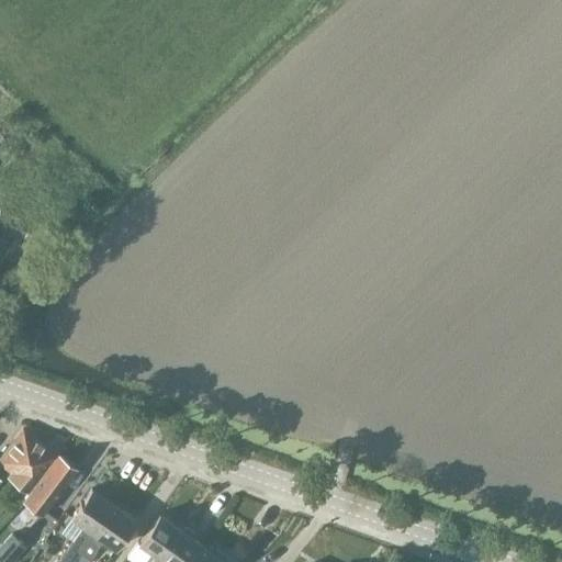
[(0,202),(0,221),(12,222),(13,203),(0,202)]
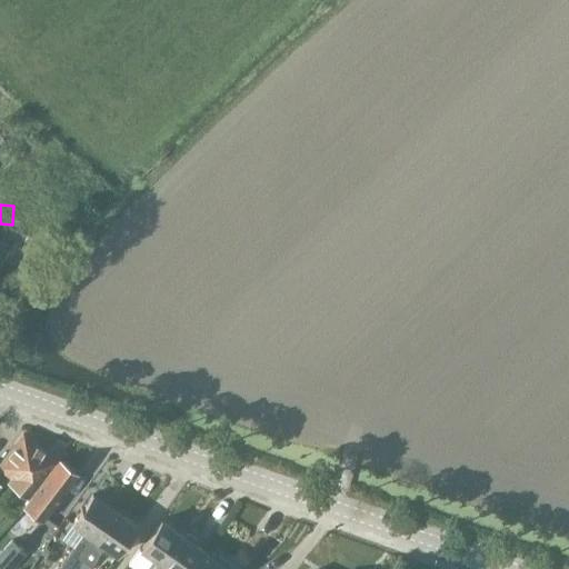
[(58,451),(55,449),(51,448),(49,448),(47,450),(22,431),(0,461),(0,470),(9,478),(7,482),(27,498),(30,500),(60,459),(58,458),(59,455),(58,451)]
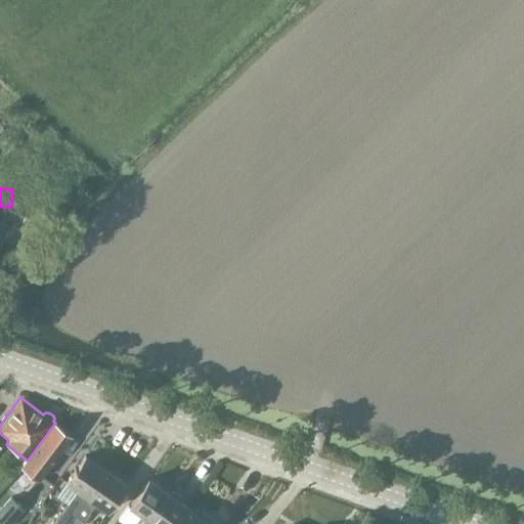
[(73,436),(55,423),(28,461),(25,459),(19,466),(38,480),(73,436)]
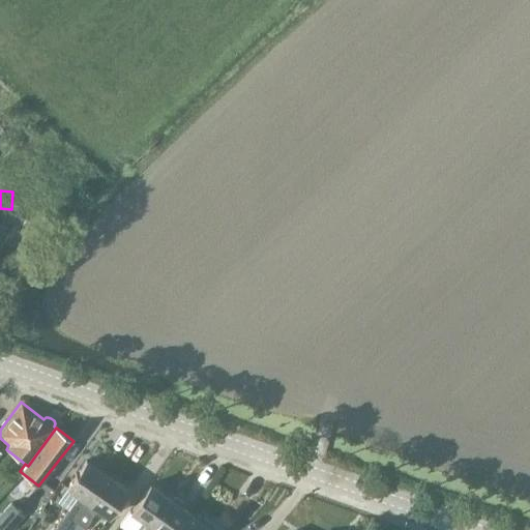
[(64,514),(54,529),(66,529),(74,521),(106,473),(86,460),(65,488),(78,496),(64,514)]
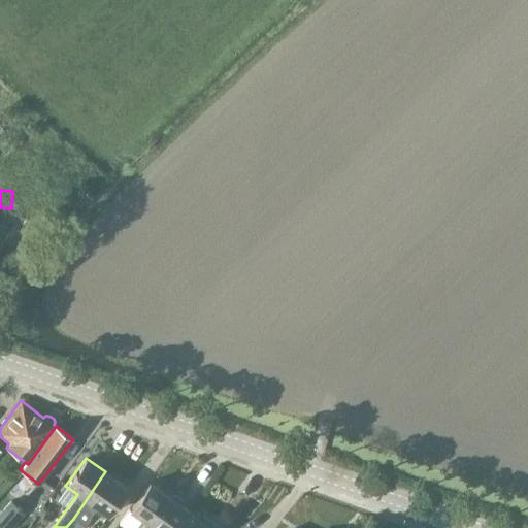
[(108,516),(128,487),(105,471),(73,519),(83,525),(96,506),(108,516)]
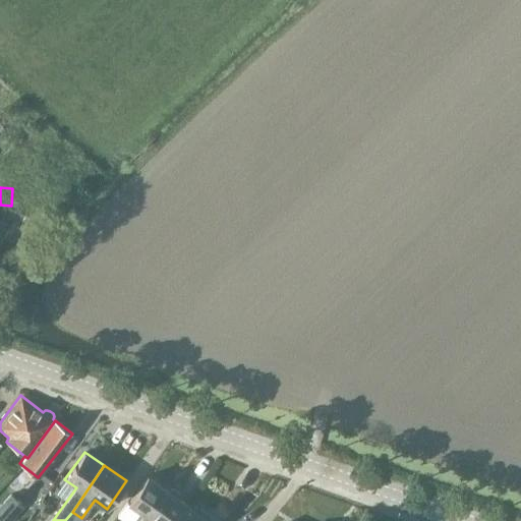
[(147,520),(149,518),(168,490),(147,475),(128,502),(127,501),(118,516),(125,520),(147,520)]
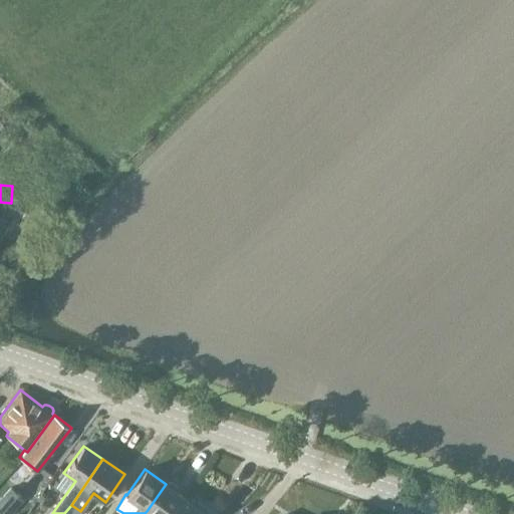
[(175,513),(187,498),(177,491),(179,489),(179,486),(171,481),(168,482),(166,484),(147,511),(150,513),(175,513)]
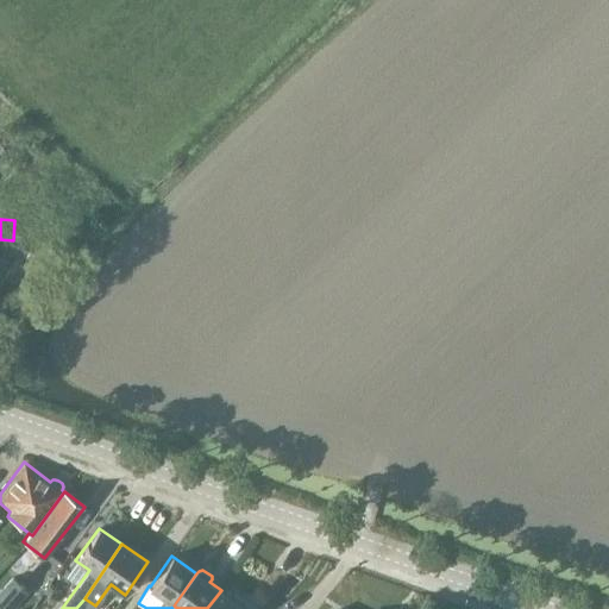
[(13,608),(29,591),(14,578),(0,594),(0,608),(13,608)]
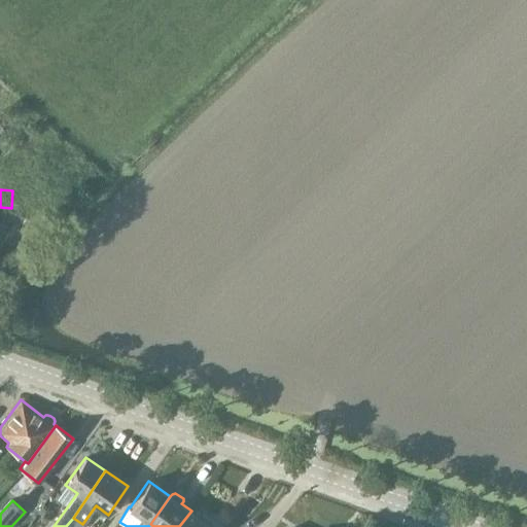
[(191,511),(179,526),(213,526),(216,523),(204,515),(201,515),(200,517),(191,511)]
